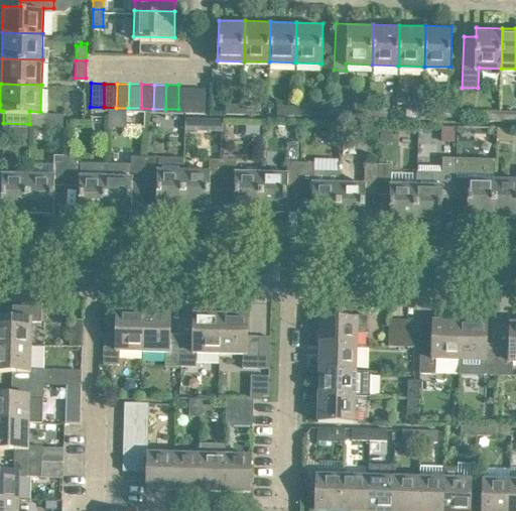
[(190,110),(191,86),(178,85),(178,109),(190,110)]
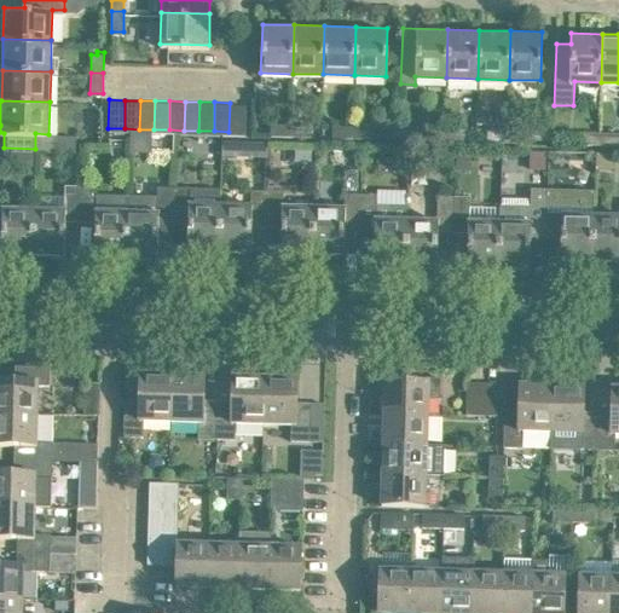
[(246,103),(230,103),(229,132),(244,132),(246,103)]
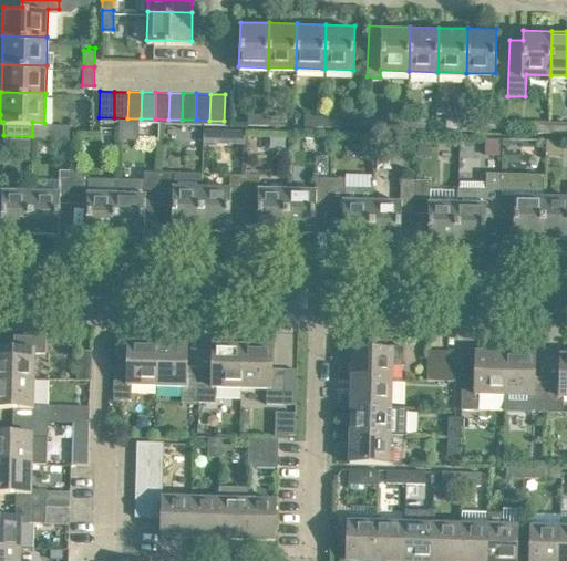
[(266,122),(266,111),(247,110),(247,122),(266,122)]
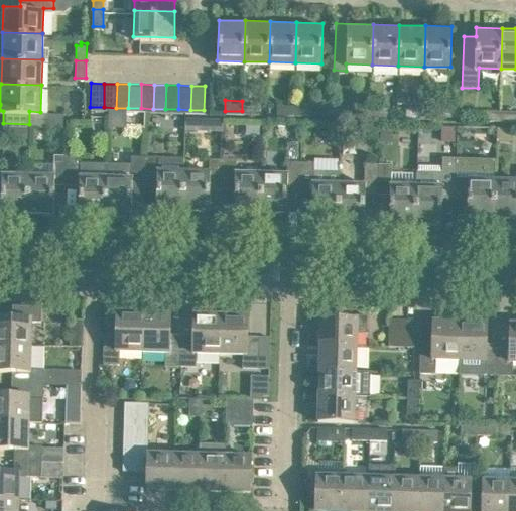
[(242,101),(242,111),(260,112),(260,101),(242,101)]
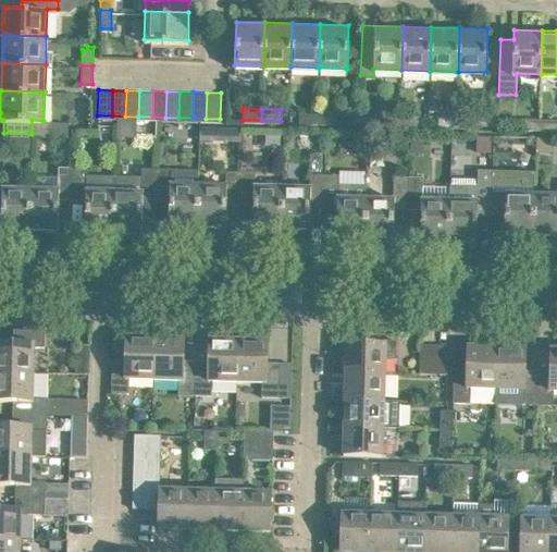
[(317,122),(318,110),(299,110),(299,121),(317,122)]
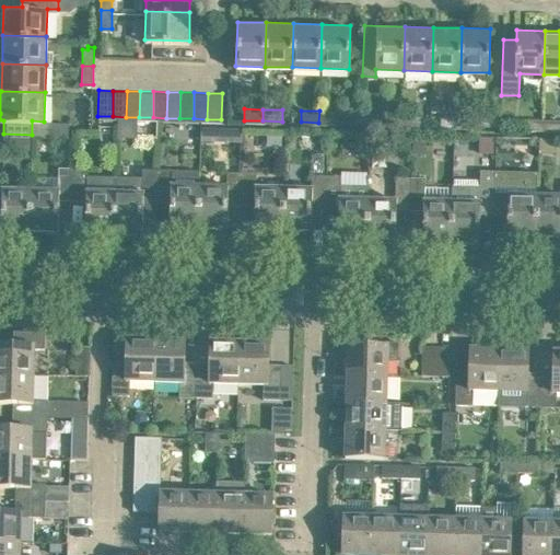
[(319,111),(318,123),(338,123),(338,112),(319,111)]
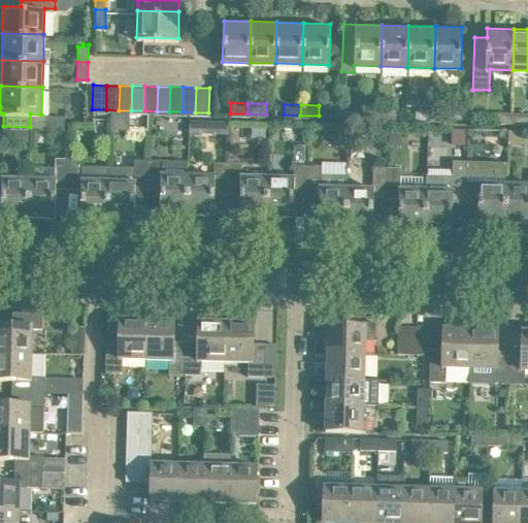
[(380,118),(380,107),(362,106),(362,118),(380,118)]
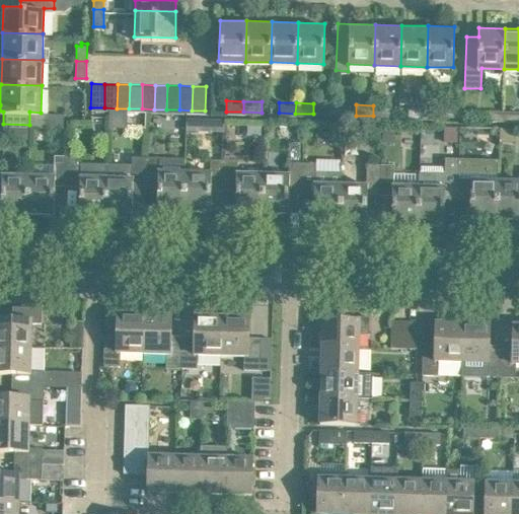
[(373,105),(373,116),(391,116),(391,105),(373,105)]
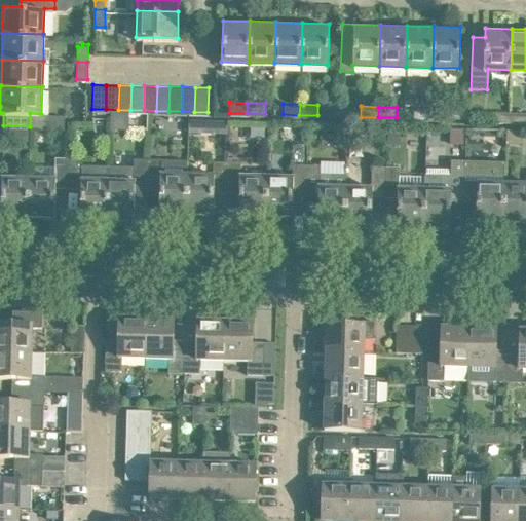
[(411,118),(430,118),(430,108),(411,107),(411,118)]
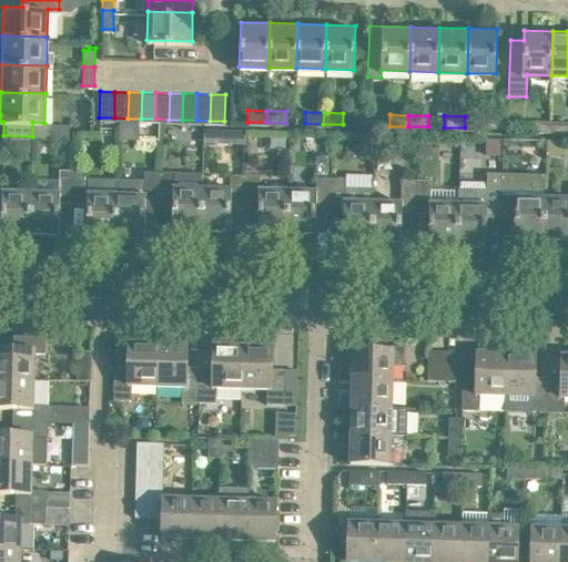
[(465,116),(465,128),(485,128),(485,116),(465,116)]
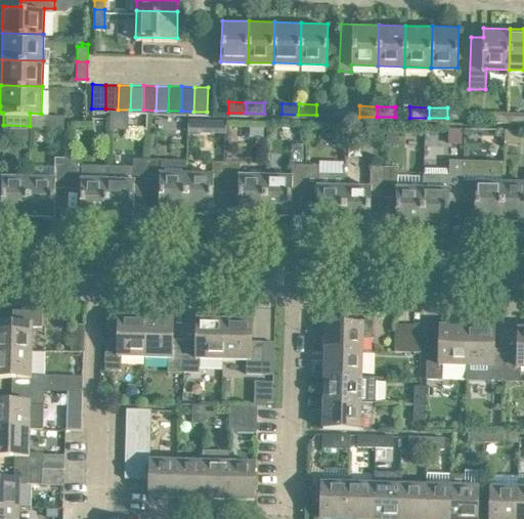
[(508,120),(508,110),(490,109),(489,119),(508,120)]
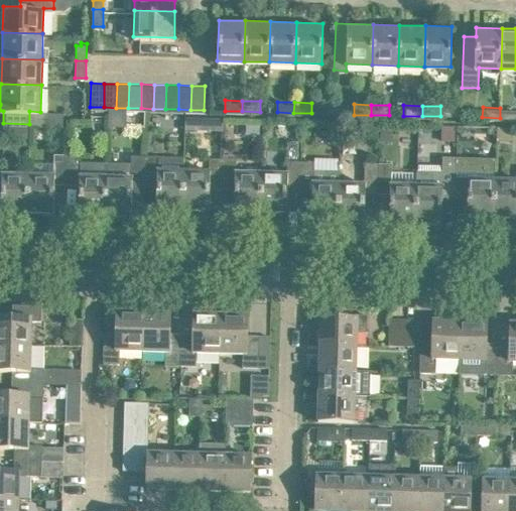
[(515,108),(500,108),(500,118),(515,118),(515,108)]
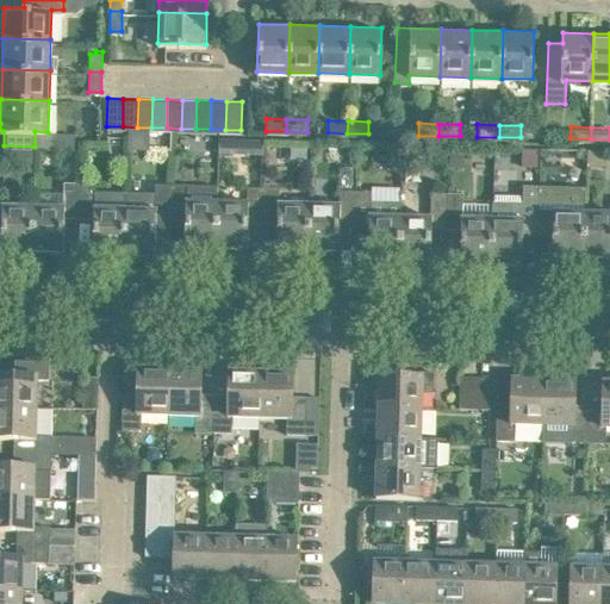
[(4,145),(4,160),(35,161),(35,147),(4,145)]
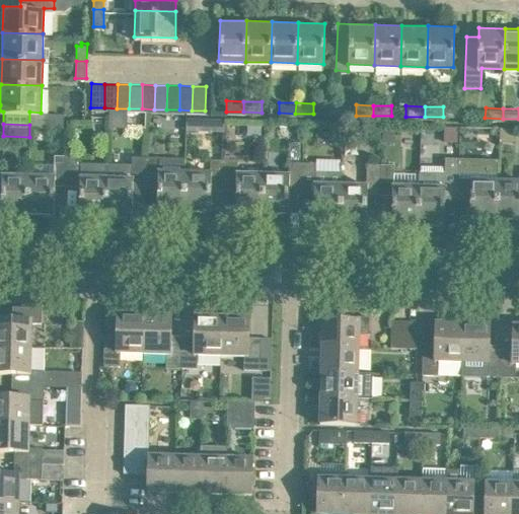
[(68,153),(54,153),(54,172),(28,172),(27,213),(54,214),(55,184),(67,184),(68,153)]
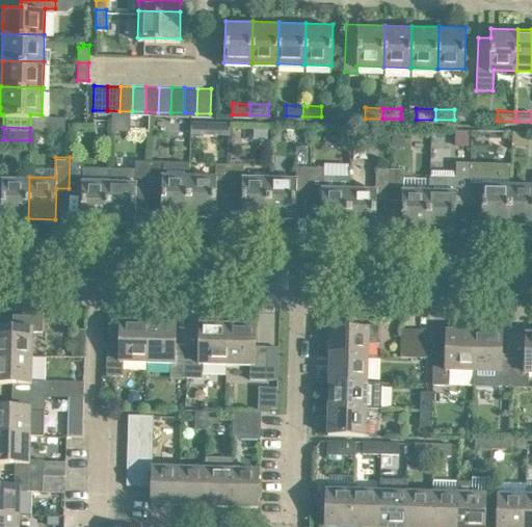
[(69,188),(81,188),(80,219),(108,220),(109,179),(108,179),(83,178),(83,157),(70,157),(69,188)]
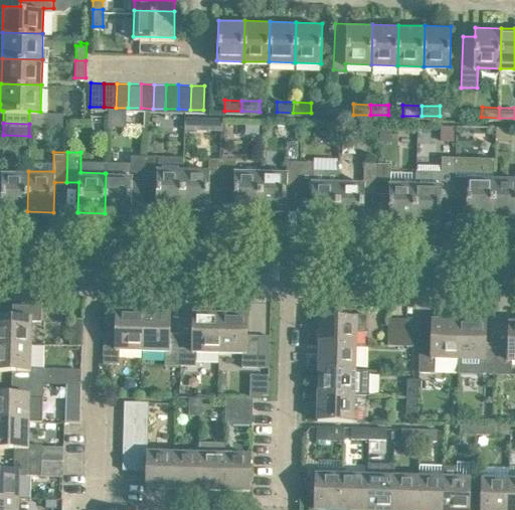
[(222,156),(221,186),(233,186),(233,209),(260,209),(261,169),(235,168),(235,156),(232,156),(232,152),(222,152),(222,156)]
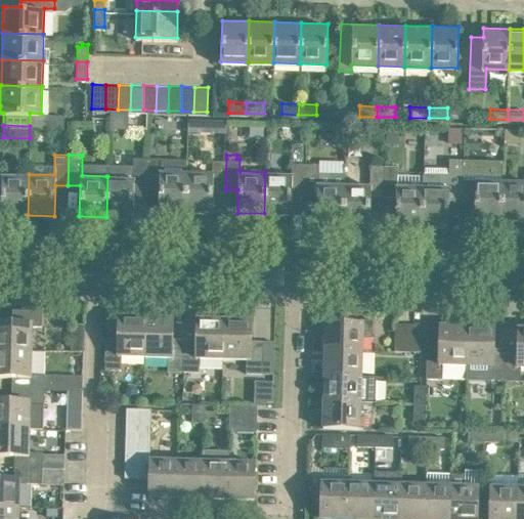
[(107,176),(106,217),(133,218),(133,200),(146,200),(146,187),(147,157),(133,156),(133,163),(107,163),(106,176),(107,176)]
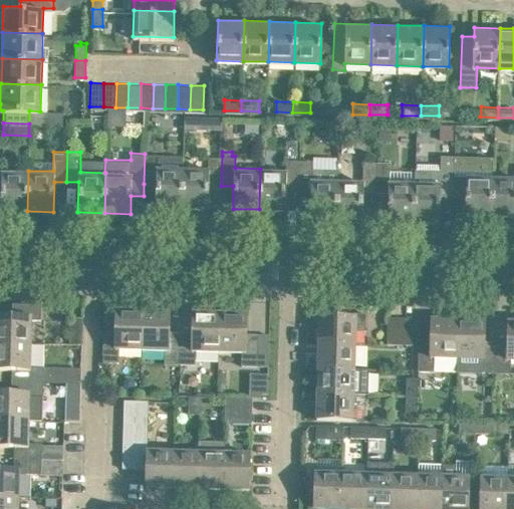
[(145,154),(144,184),(156,184),(156,206),(182,207),(183,167),(183,155),(158,154),(145,154)]
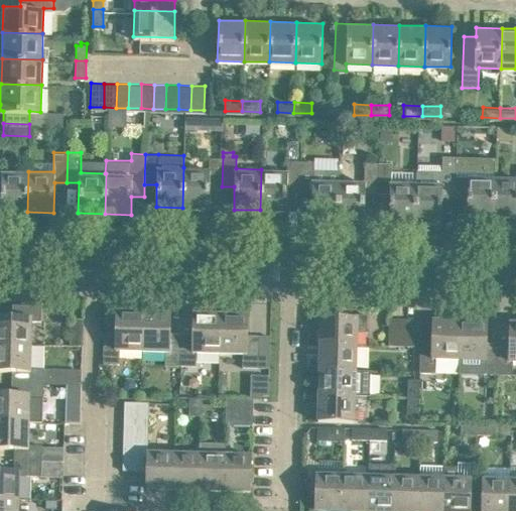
[(416,168),(415,223),(441,223),(442,193),(455,193),(456,162),(456,154),(442,154),(442,162),(442,168),(416,167),(416,168)]
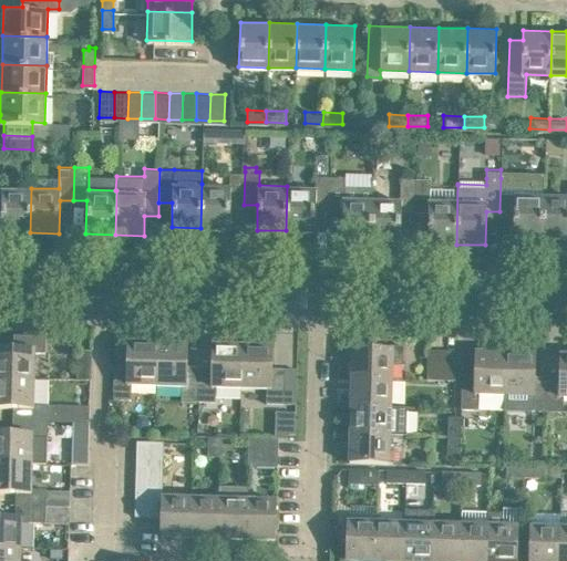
[(500,211),(514,213),(513,237),(542,238),(543,193),(544,170),(501,169),(501,178),(500,211)]
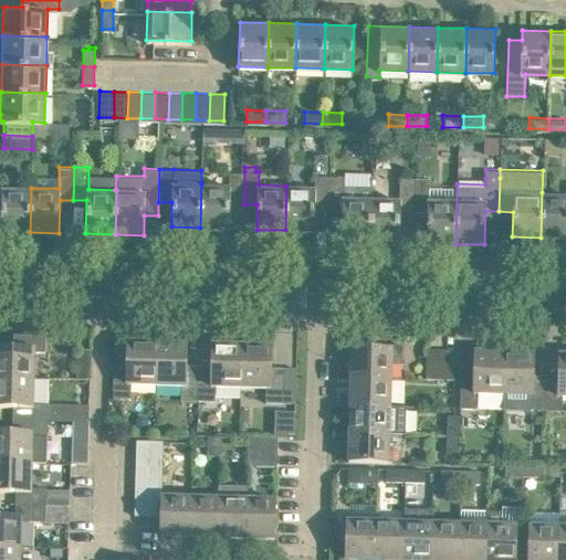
[(200,228),(229,229),(230,204),(243,204),(244,171),(229,171),(229,185),(201,183),(200,228)]
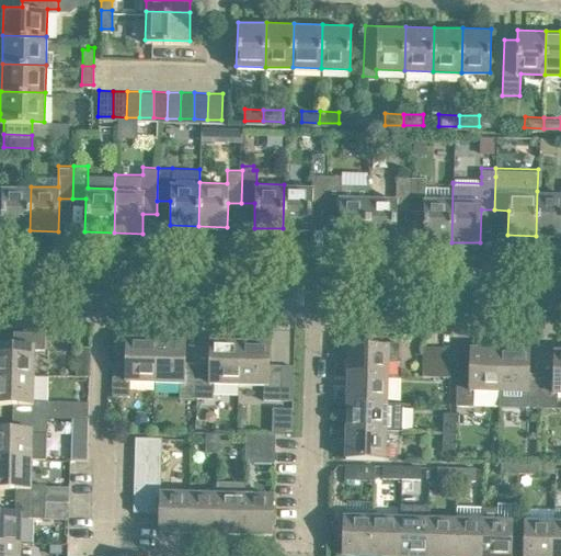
[(283,228),(311,229),(312,205),(325,205),(327,172),(311,172),(311,185),(284,184),(283,228)]
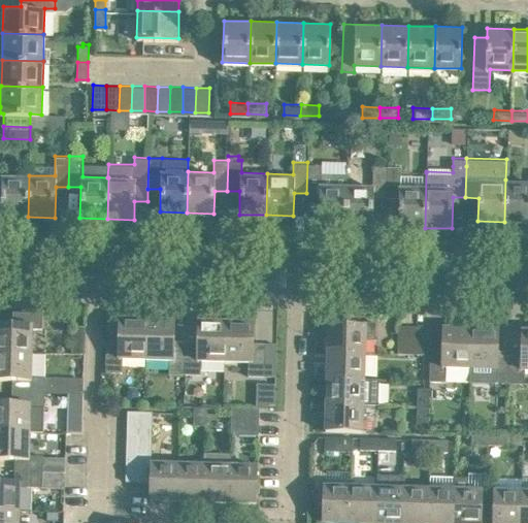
[(307,162),(306,193),(319,193),(319,225),(345,225),(347,184),(347,174),(321,173),(321,163),(307,162)]
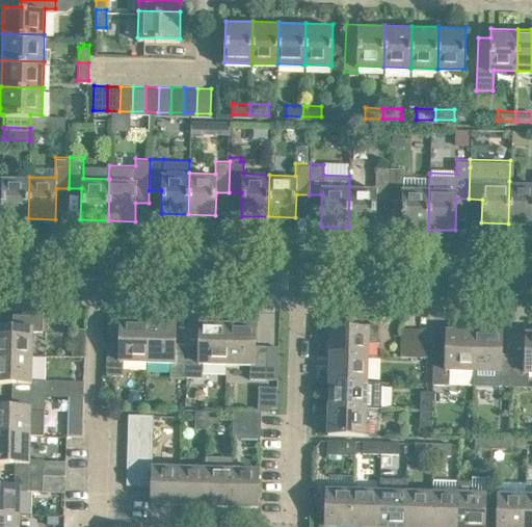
[(349,185),(348,227),(375,228),(376,196),(389,196),(390,165),(376,165),(375,186),(349,185)]
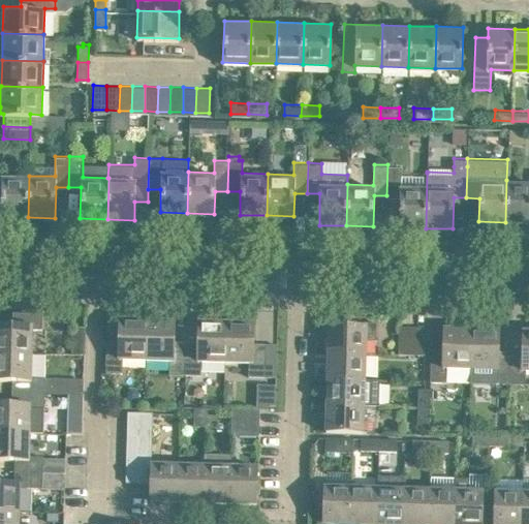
[(401,165),(387,164),(386,195),(400,196),(399,227),(426,228),(427,173),(401,173),(401,165)]
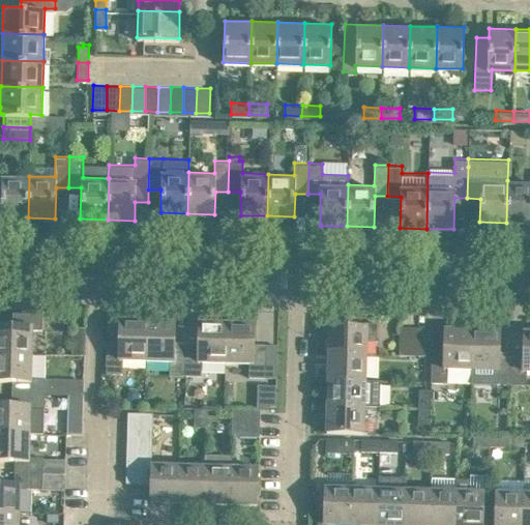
[(0,202),(1,203),(0,216),(28,217),(29,176),(0,175),(0,202)]
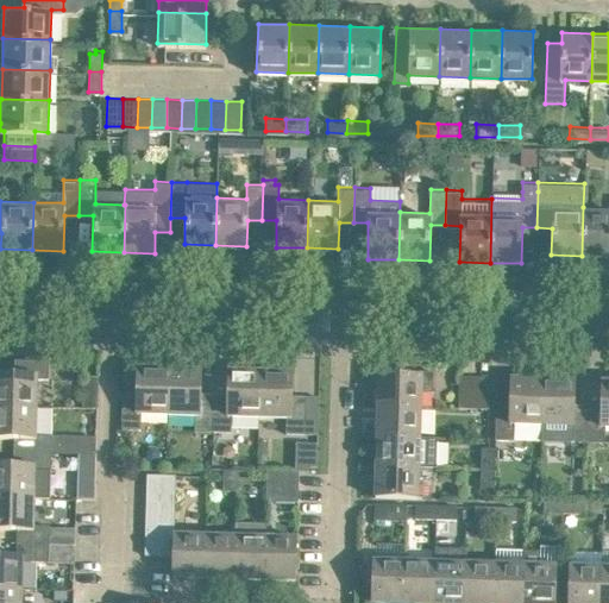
[(608,208),(583,207),(582,256),(608,256),(608,208)]
